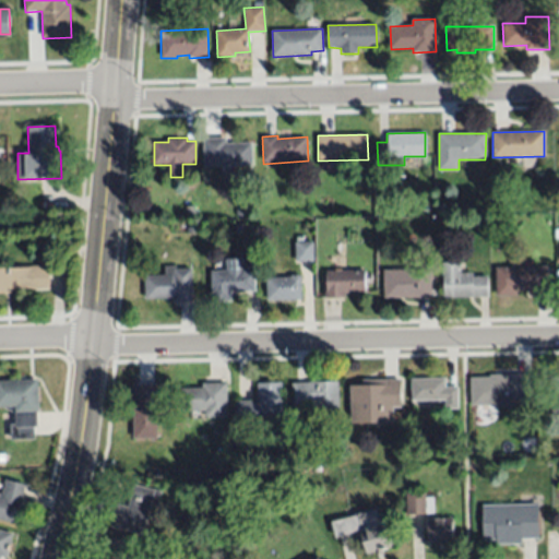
[(227,138),(227,142),(252,142),(253,165),(204,166),(204,138),(227,138)]
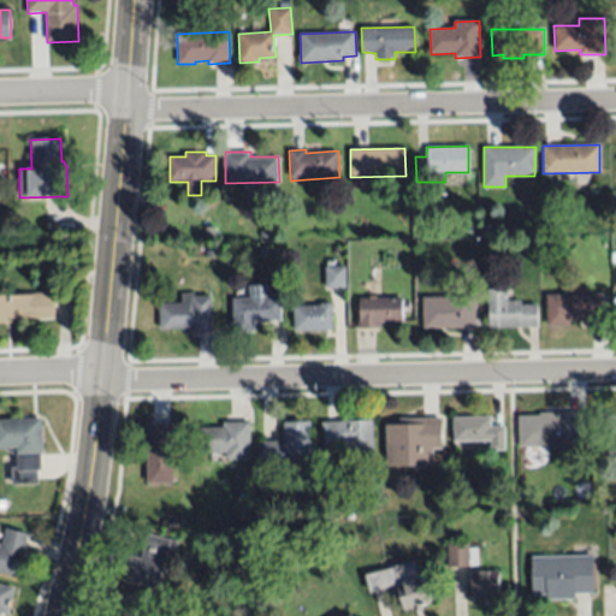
[(215,224),(215,236),(205,236),(205,224),(215,224)]
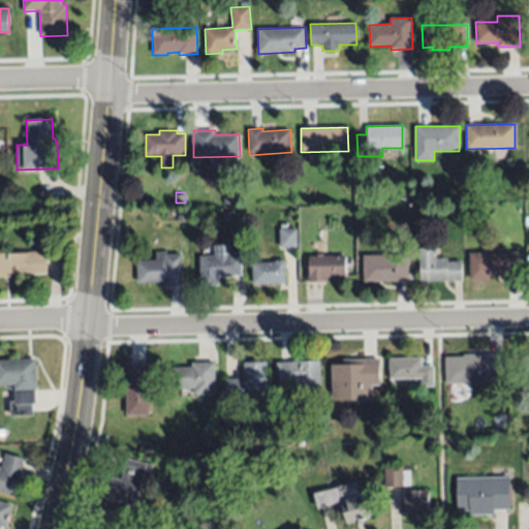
[(235,192),(235,203),(224,203),(224,192),(235,192)]
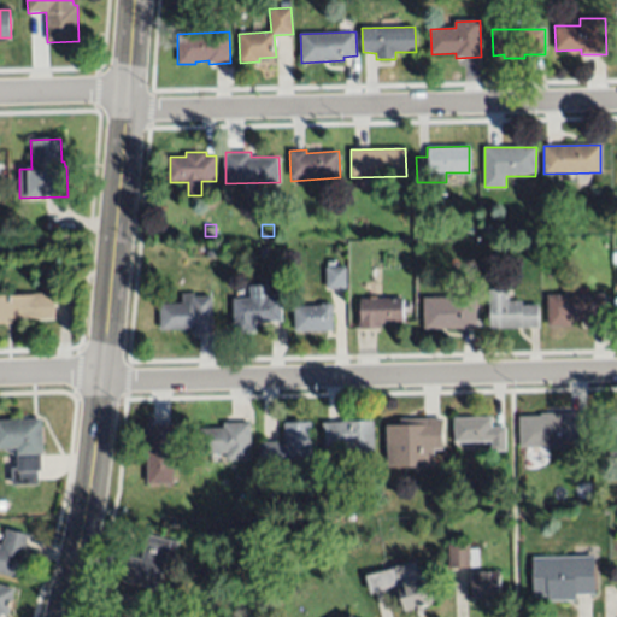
[(346,268),(346,289),(327,289),(328,266),(346,268)]
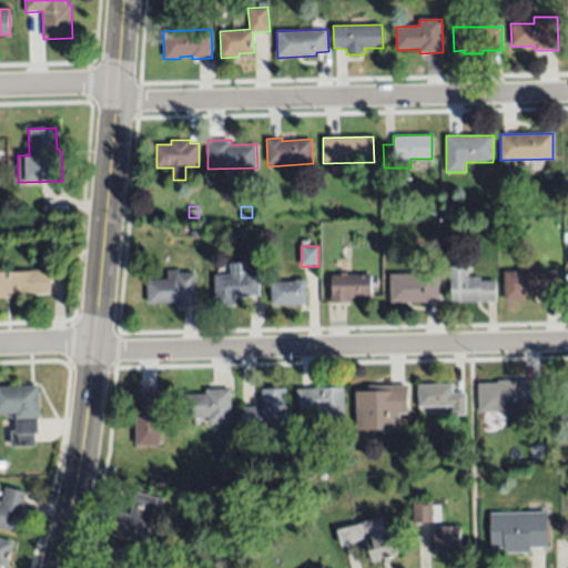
[(257,272),(259,295),(232,296),(233,306),(215,306),(214,274),(230,274),(229,262),(245,261),(245,269),(253,269),(253,272),(257,272)]
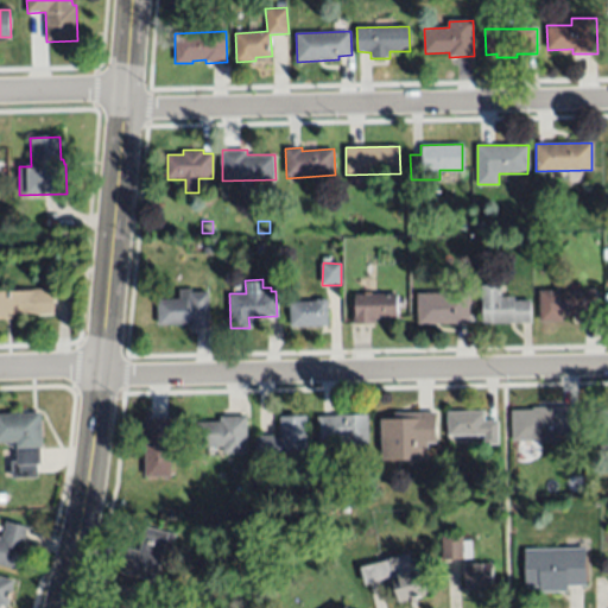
[(506,296),(514,296),(514,299),(531,299),(531,323),(482,324),(482,286),(505,285),(506,296)]
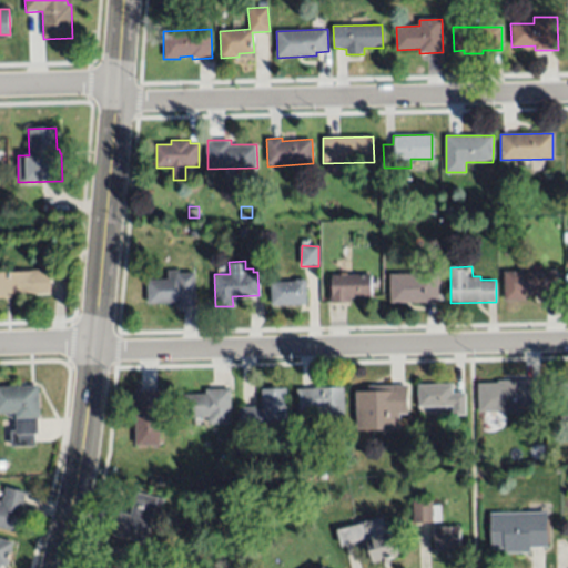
[(50,292),(33,293),(33,292),(12,293),(12,296),(0,296),(0,270),(11,270),(11,271),(31,271),(50,270),(50,292)]
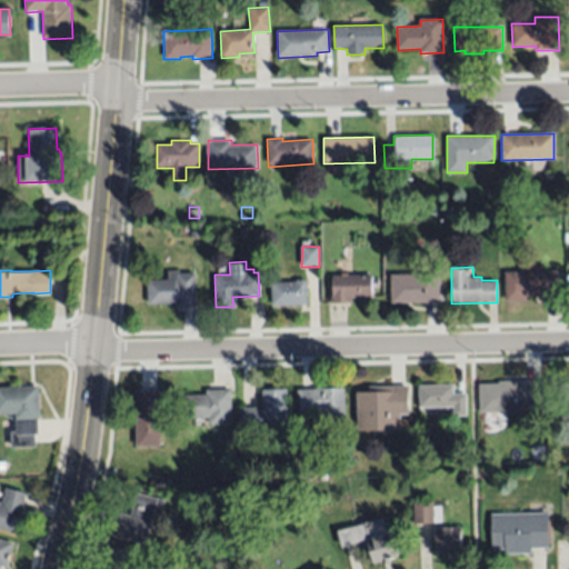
[(178,271),(178,273),(196,273),(196,308),(176,307),(176,303),(149,303),(149,281),(167,281),(168,271),(178,271)]
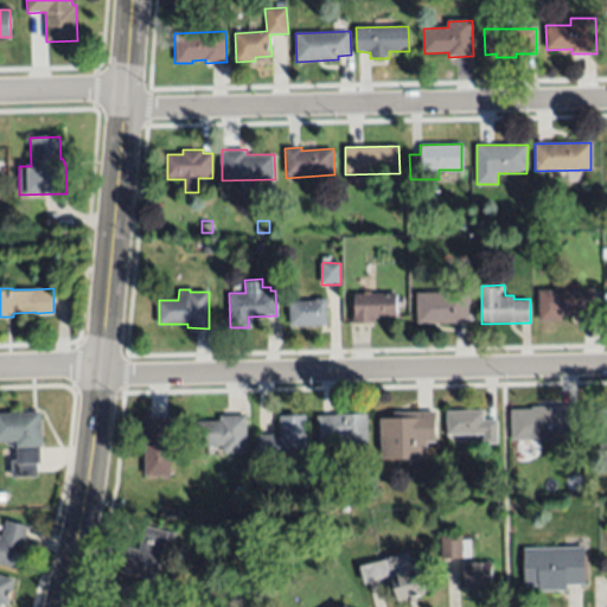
[(595,321),(574,320),(574,314),(562,314),(562,320),(538,321),(538,291),(594,289),(595,321)]
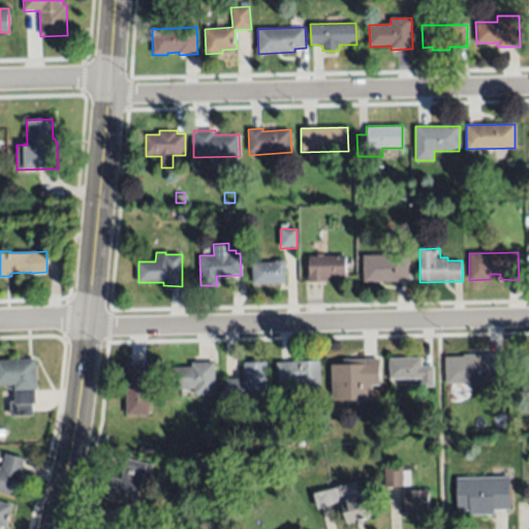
[(408,281),(364,282),(363,255),(408,254),(408,281)]
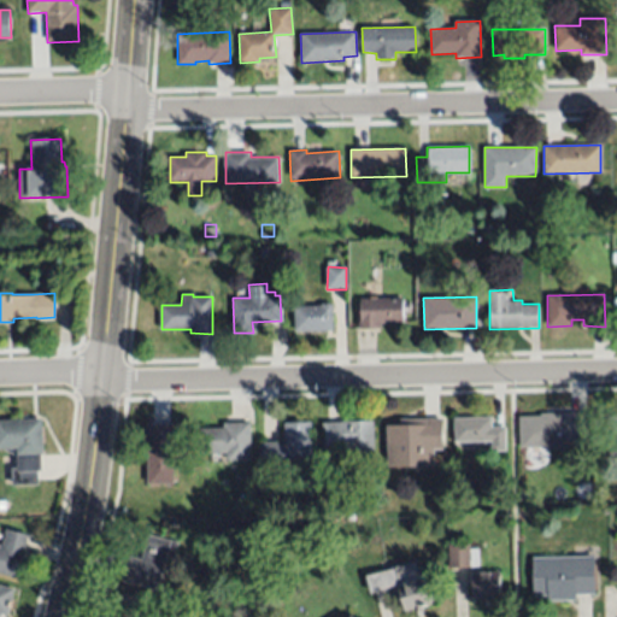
[(404,323),(382,323),(382,328),(359,329),(360,322),(360,299),(403,298),(404,323)]
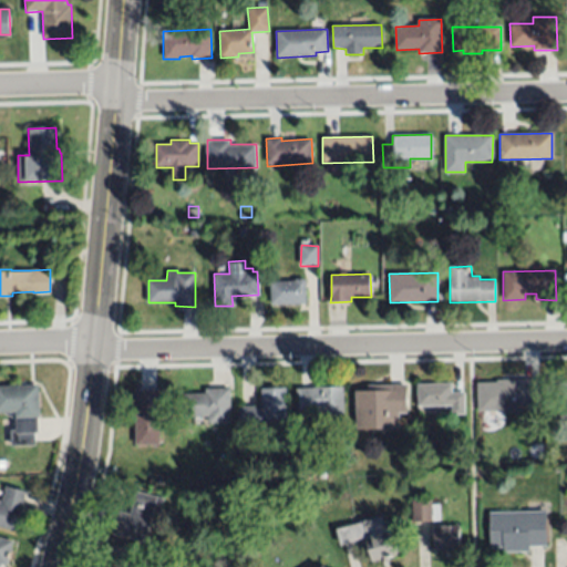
[(306,303),(270,305),(269,282),(295,281),(296,279),(306,279),(306,303)]
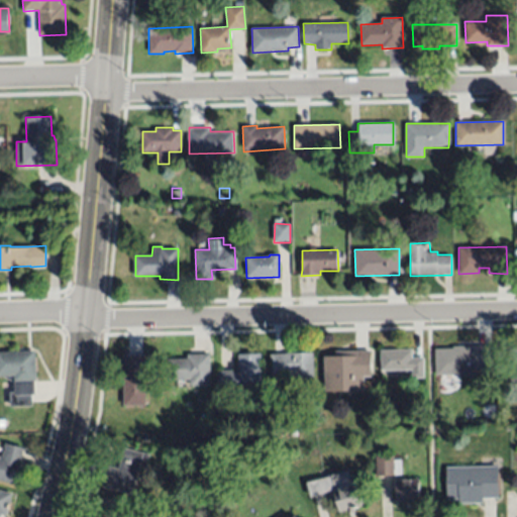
[(0,344),(36,344),(36,396),(33,396),(33,404),(9,404),(9,390),(9,377),(0,377),(0,344)]
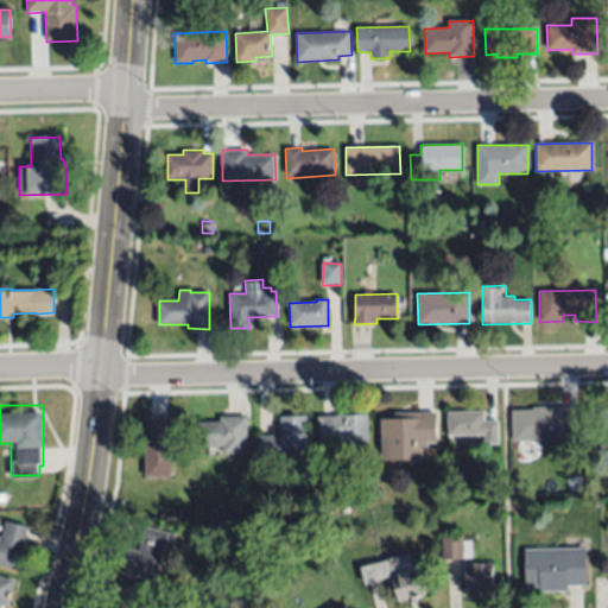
[(583,439),(533,444),(533,441),(513,442),(511,411),(533,409),(532,409),(581,405),(583,439)]
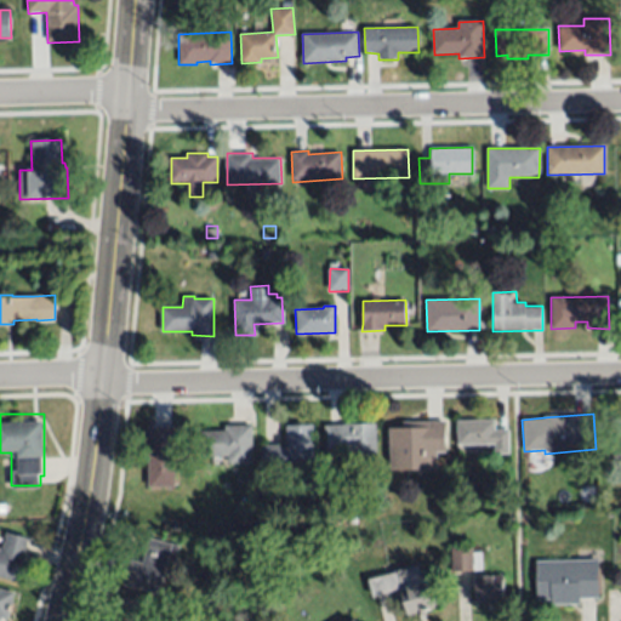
[(620,460),(611,460),(610,417),(620,417),(620,460)]
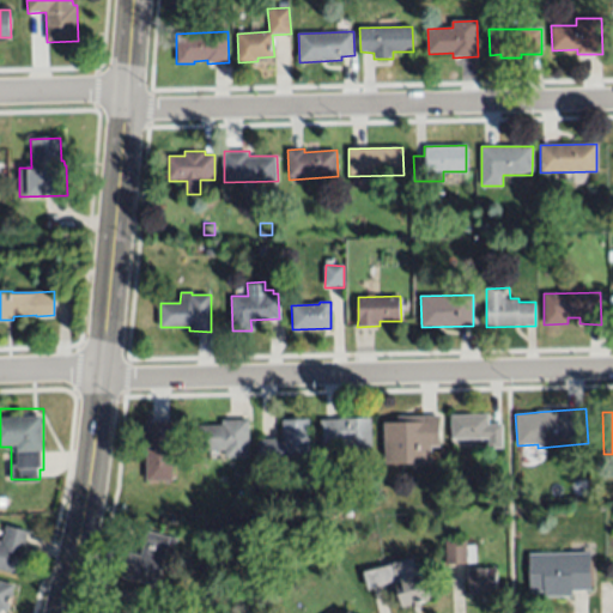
[(489,424),(502,423),(502,448),(489,448),(487,439),(451,441),(450,416),(489,413),(489,424)]
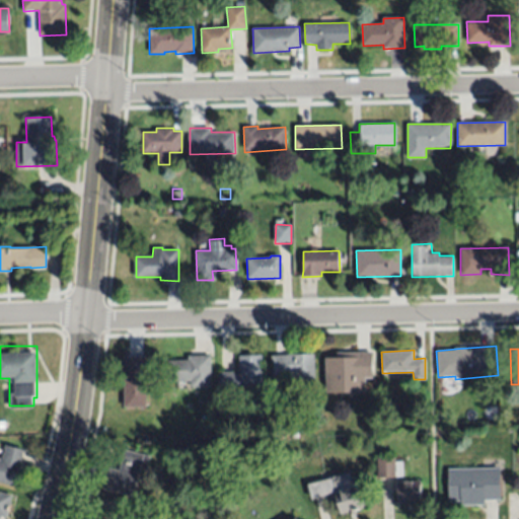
[(372,378),(365,379),(366,392),(358,392),(358,396),(342,396),(342,393),(326,393),(325,358),(337,358),(337,353),(371,352),(372,378)]
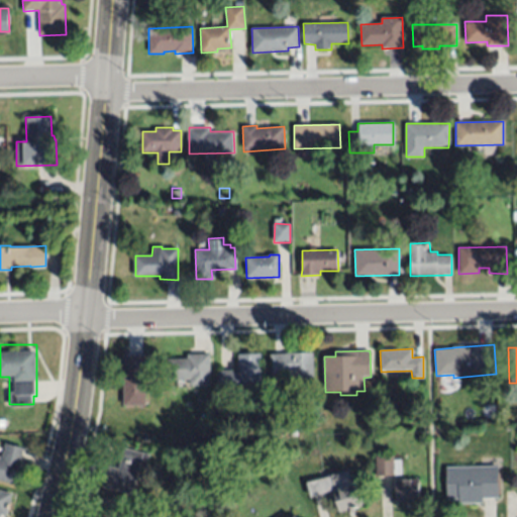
[(314,385),(292,386),(291,374),(273,375),(272,357),(271,357),(271,353),(313,352),(314,385)]
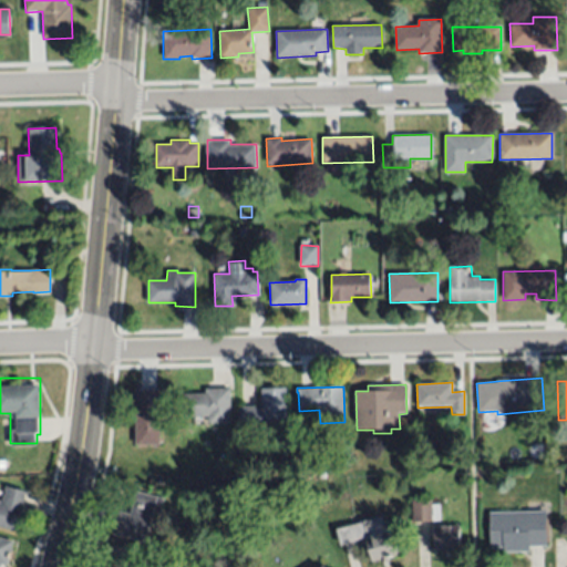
[(286,409),(285,409),(285,426),(282,426),(282,432),(268,432),(268,428),(240,428),(239,406),(260,405),(260,389),(286,388),(286,409)]
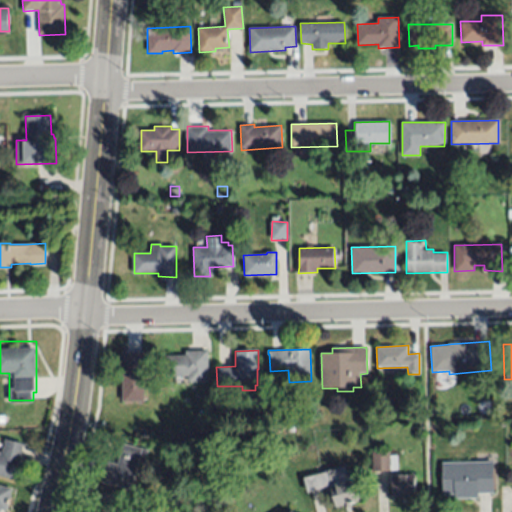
[(145,401),(121,402),(119,352),(143,351),(145,401)]
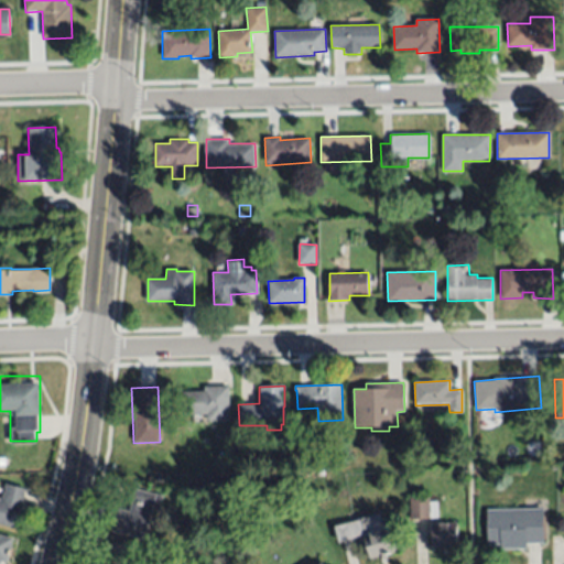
[(228,420),(207,420),(207,414),(182,414),(183,393),(204,392),(204,387),(229,387),(228,420)]
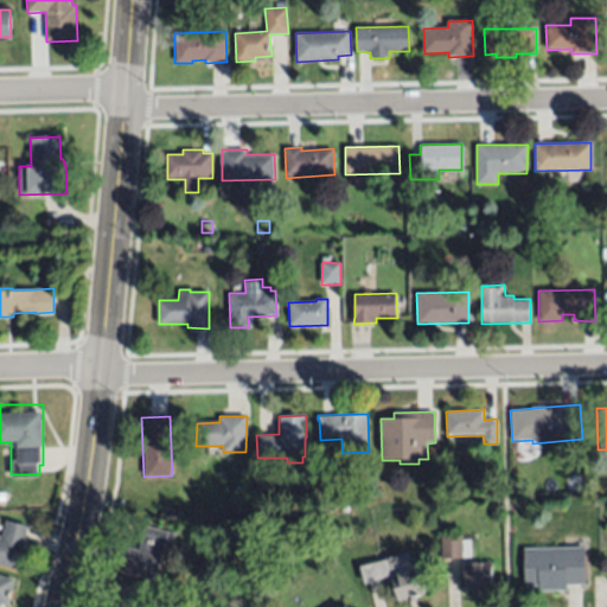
[(29,528),(17,570),(0,564),(0,535),(1,536),(5,522),(29,528)]
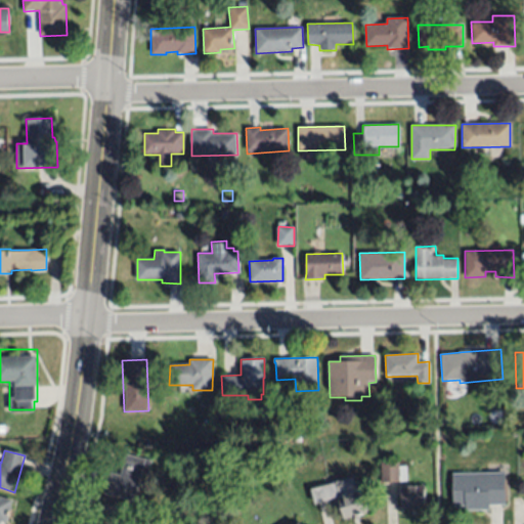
[(151,461),(148,471),(142,470),(134,500),(103,493),(110,472),(121,475),(126,453),(151,461)]
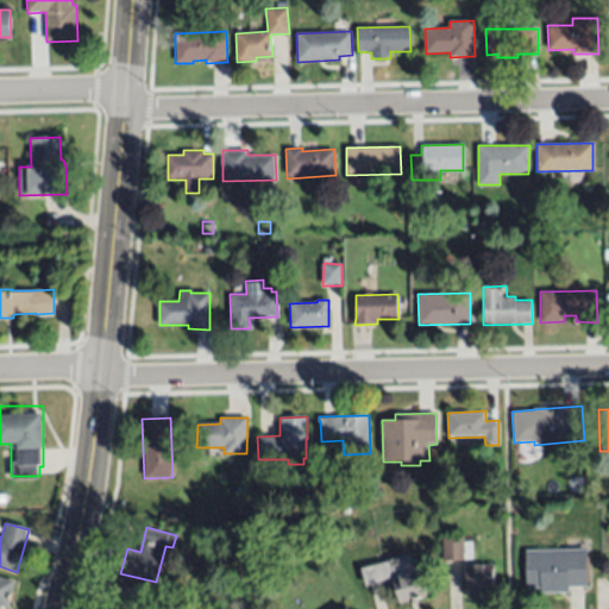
[(464,539),(464,541),(472,541),(472,559),(443,559),(443,538),(464,539)]
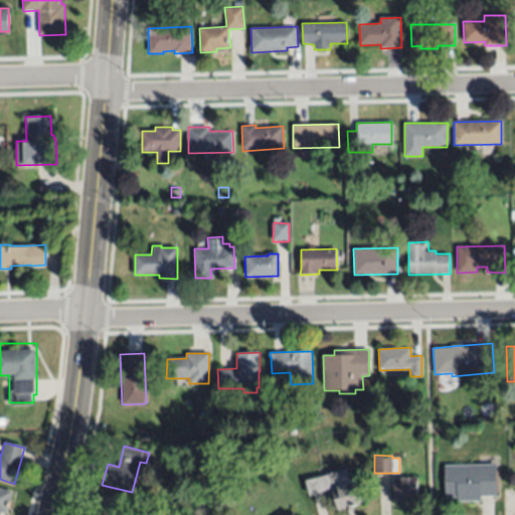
[(497,496),(481,496),(481,501),(457,501),(457,498),(446,498),(445,465),(495,464),(497,496)]
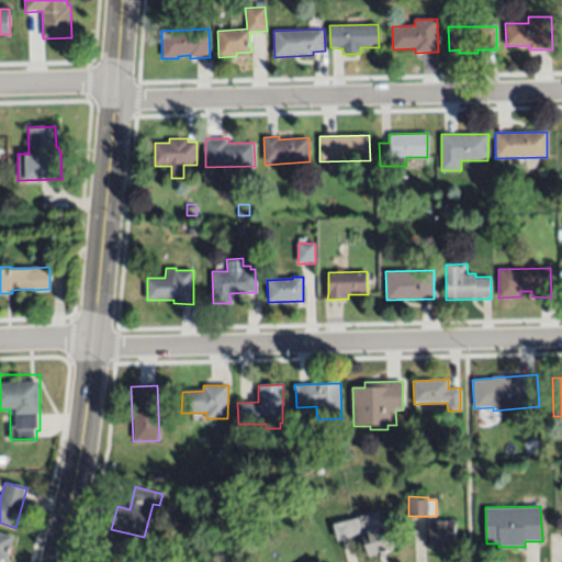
[(382,528),(390,526),(395,548),(386,551),(386,554),(378,557),(377,554),(375,555),(375,557),(370,558),(362,532),(338,540),(334,525),(377,512),(382,528)]
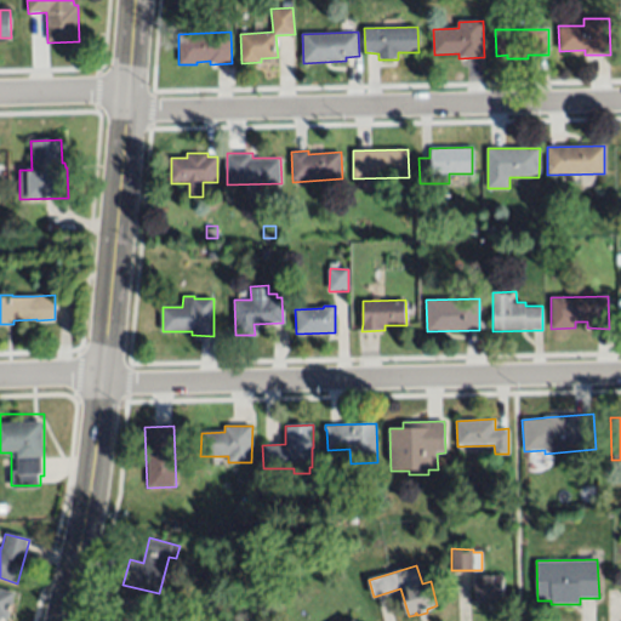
[(471,573),(456,574),(456,594),(471,594),(471,573)]
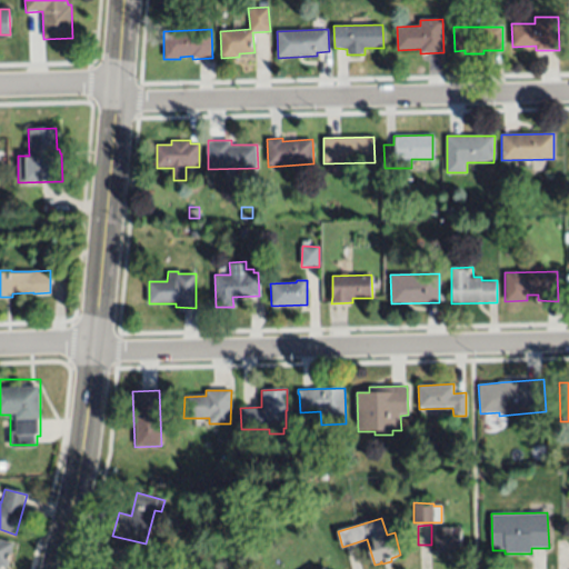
[(443,528),(451,528),(461,528),(462,550),(456,551),(457,553),(446,553),(446,552),(438,552),(437,536),(432,536),(433,531),(436,531),(436,528),(443,527),(443,528)]
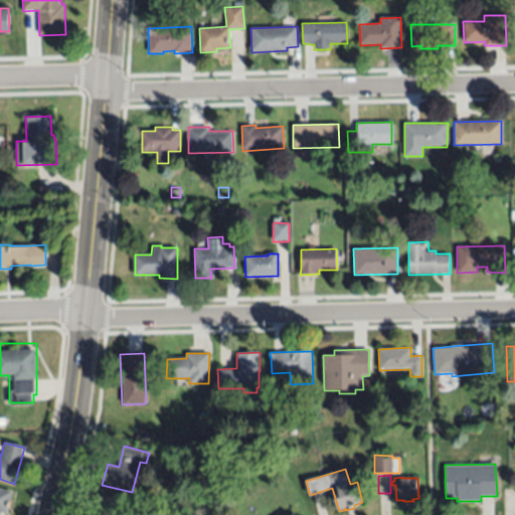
[(0,514),(0,489),(12,493),(7,512),(1,511),(0,514)]
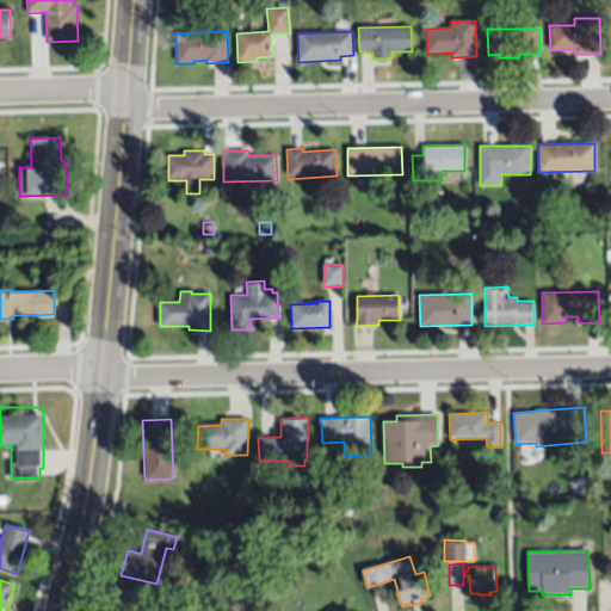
[(142,596),(137,610),(110,610),(115,590),(142,596)]
